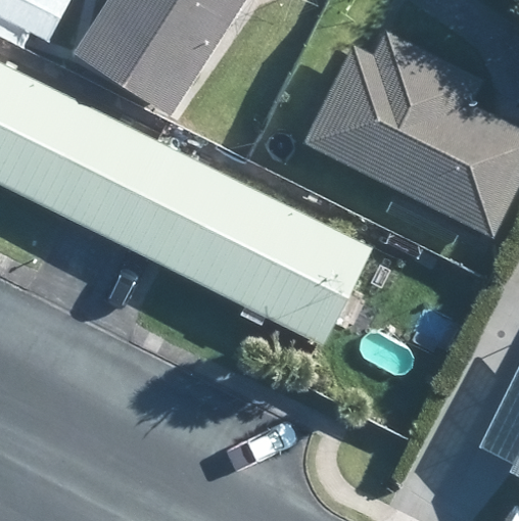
[(69,0),(0,0),(0,16),(35,35),(50,41),(69,0)]
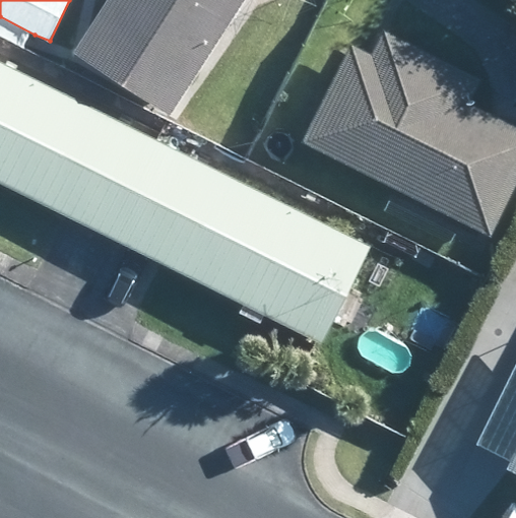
[(170,114),(243,0),(108,0),(98,16),(85,37),(74,53),(131,88),(170,114)]
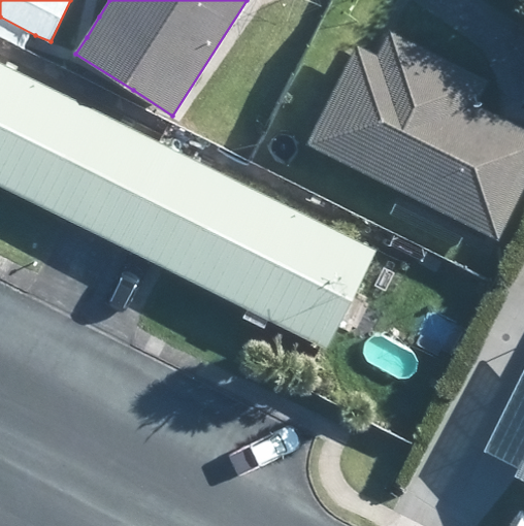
[(486,79),(397,34),(391,31),(380,55),(374,54),(356,43),(305,142),(405,193),(497,240),(523,187),(523,131),(503,122),(473,105),(486,79)]
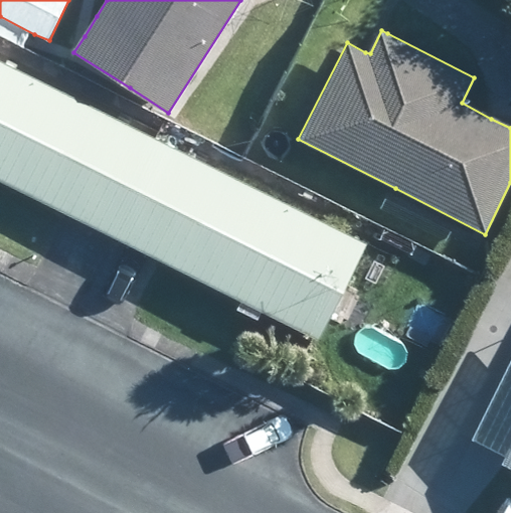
[(363,244),(0,61),(0,180),(69,215),(163,262),(315,338),(363,244)]
